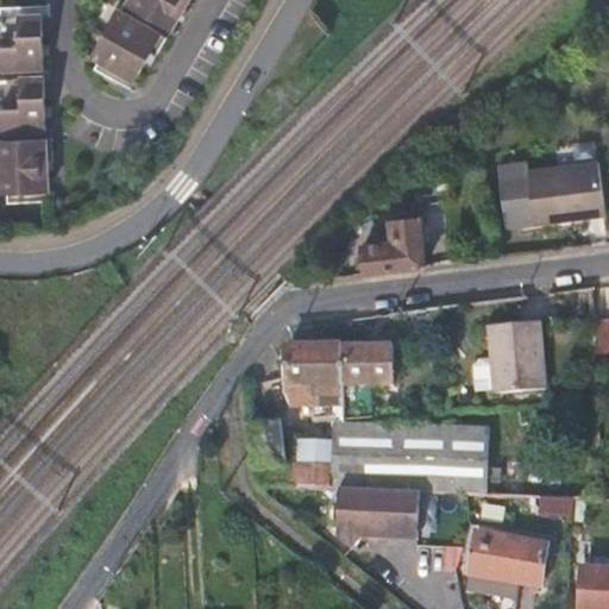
[(148,74),(164,45),(158,43),(163,32),(169,35),(175,25),(177,20),(180,16),(188,0),(136,0),(127,14),(136,19),(131,27),(119,20),(93,66),(101,69),(98,77),(125,94),(130,85),(138,89),(145,77),(148,74)]
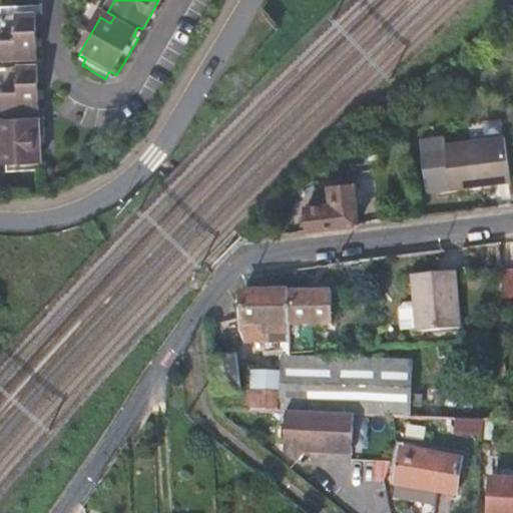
[(0,171),(43,169),(42,149),(42,141),(48,140),(47,123),(36,124),(36,119),(35,116),(41,116),(40,105),(40,100),(40,96),(39,72),(32,72),(32,64),(38,64),(38,56),(37,50),(37,44),(36,17),(30,18),(29,11),(13,11),(12,8),(0,8),(0,9),(0,20),(0,65),(3,66),(3,73),(0,72),(0,94),(1,94),(3,119),(6,119),(6,126),(0,126),(0,171)]
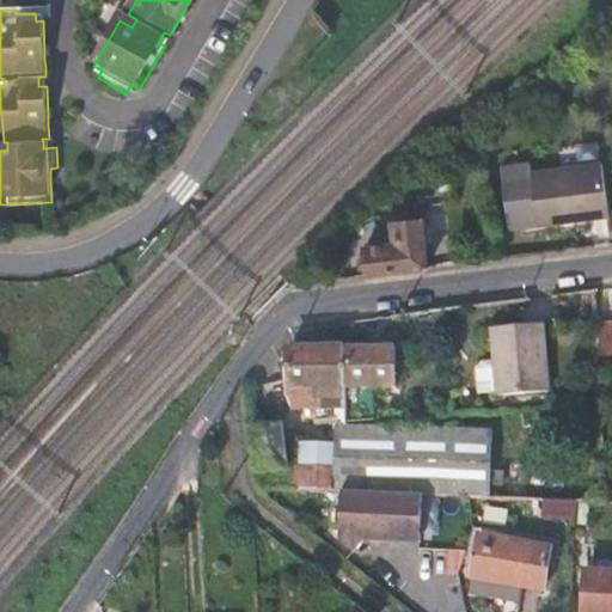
[(185,18),(181,16),(178,20),(176,25),(181,28),(185,18)]
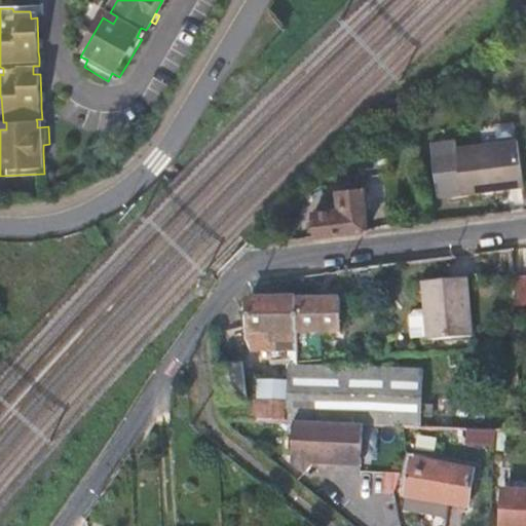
[(377,119),(360,130),(364,183),(382,182),(377,119)]
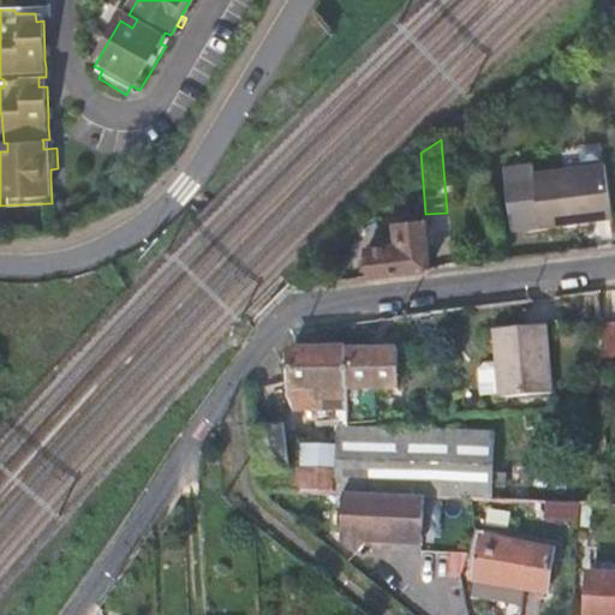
[(610,215),(604,163),(533,172),(532,163),(506,167),(513,227),(610,215)]
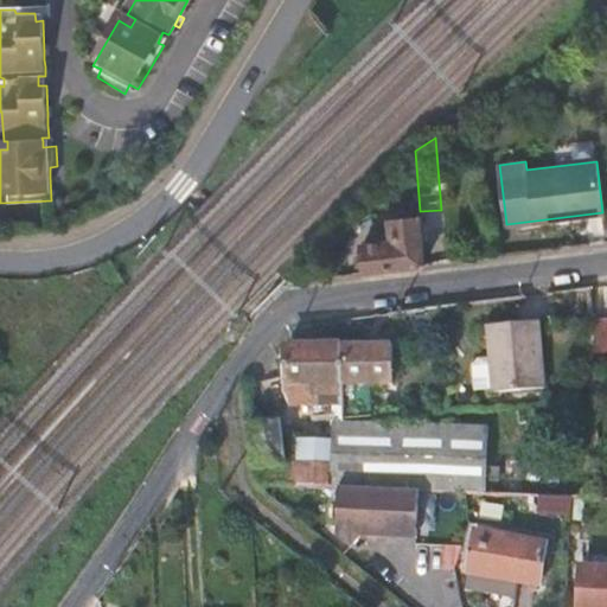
[(365,244),(368,274),(396,270),(426,267),(421,217),(391,221),(393,242),(365,244)]
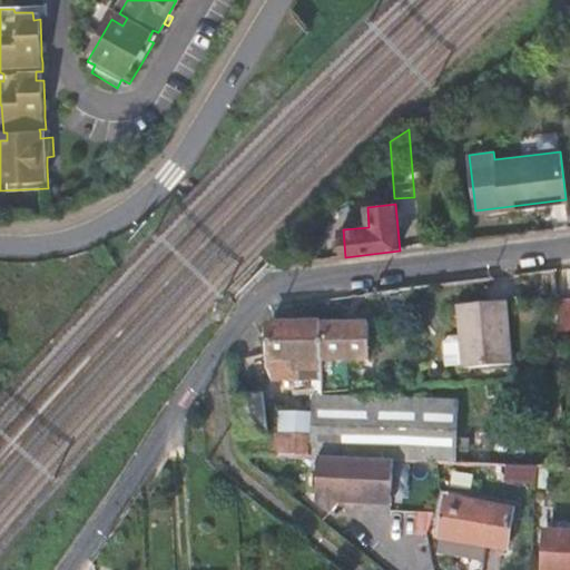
[(482,377),(485,381),(488,383),(510,382),(510,380),(509,365),(512,365),(508,300),(462,304),(465,367),(481,366),(482,377)]
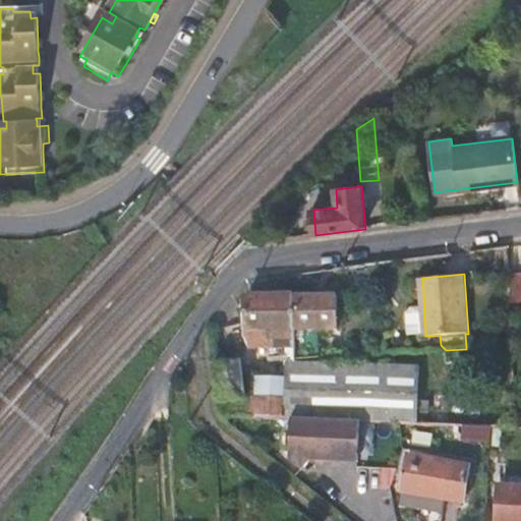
[(520,313),(520,278),(507,279),(509,314),(520,313)]
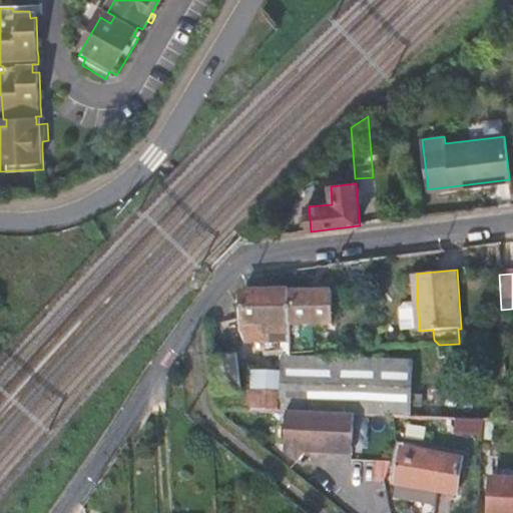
[(12,286),(16,290),(21,285),(17,281),(12,286)]
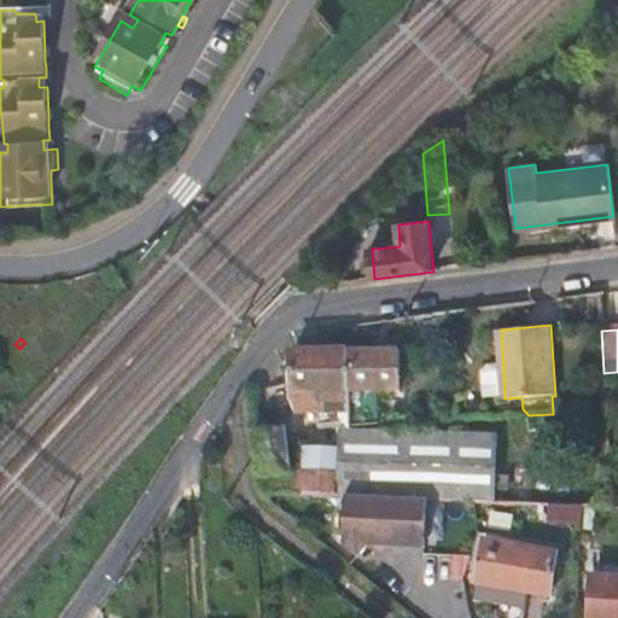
[(401,350),(349,351),(350,412),(378,410),(377,391),(402,391),(401,350)]
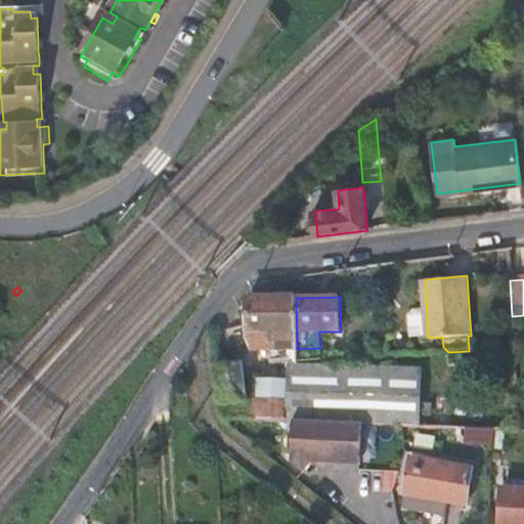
[(287,362),(282,398),(289,398),(299,362),(297,362),(297,349),(296,298),(247,299),(248,332),(252,347),(276,348),(281,361),(287,362)]
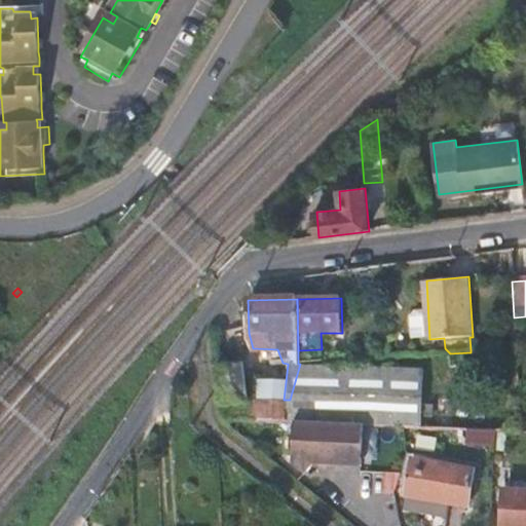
[(8,321),(0,321),(0,344),(10,343),(8,321)]
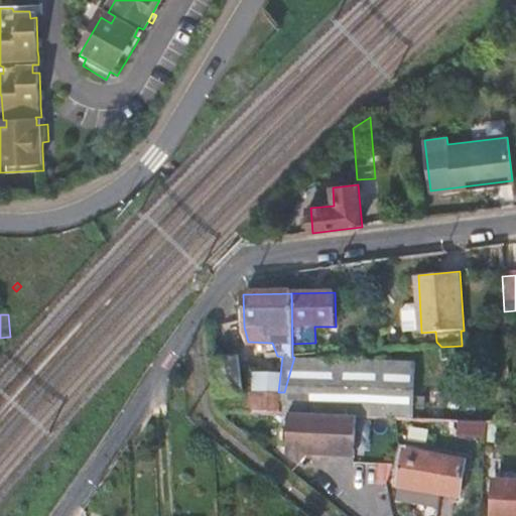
[(220,328),(210,329),(212,340),(221,339),(220,328)]
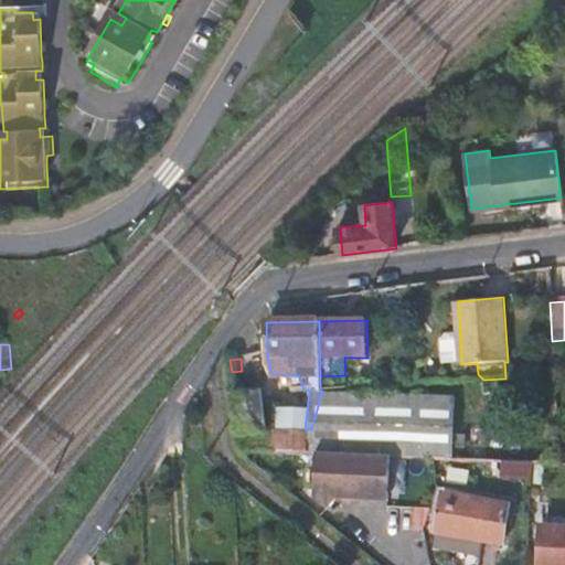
[(256,376),(232,380),(240,429),(264,430),(264,428),(256,376)]
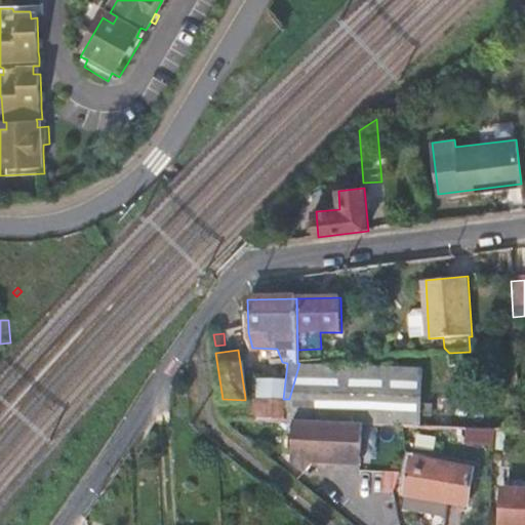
[(417,370),(299,363),(289,399),(289,420),(296,420),(366,423),(407,426),(414,426),(417,370)]
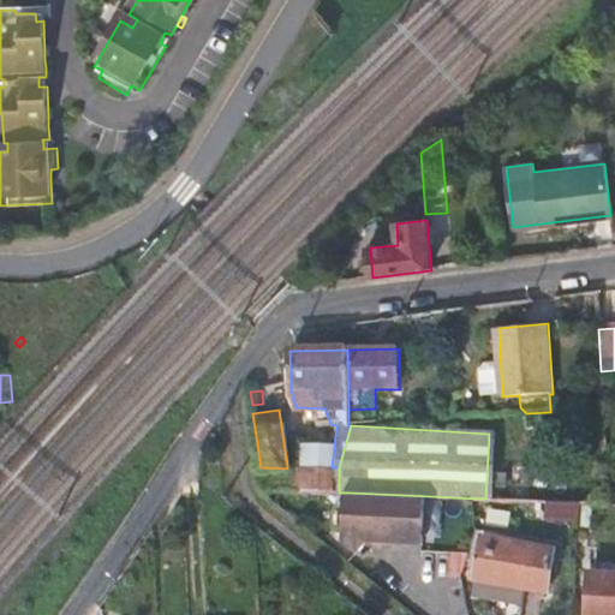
[(302,466),(287,466),(287,469),(261,467),(263,489),(302,491),(302,466)]
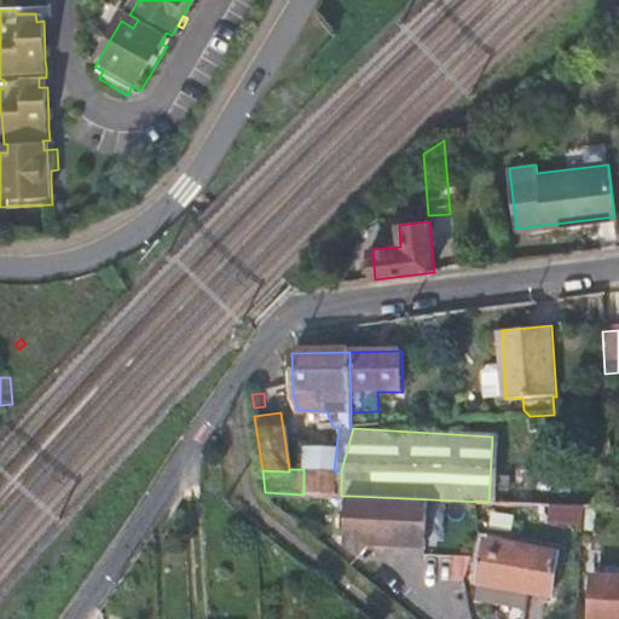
[(334,470),(304,469),(304,495),(341,496),(341,470),(334,470)]
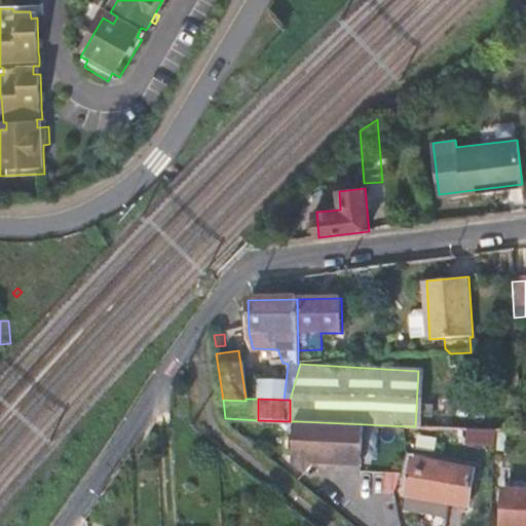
[(365,465),(367,424),(297,421),(296,462),(308,474),(315,463),(322,463),(338,464),(365,465)]
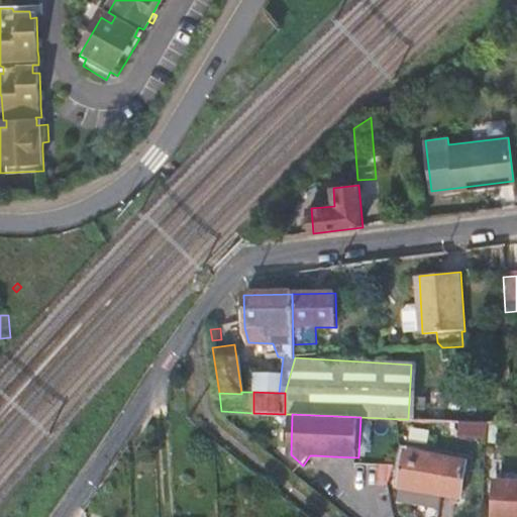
[(485,433),(486,422),(454,420),(454,432),(485,433)]
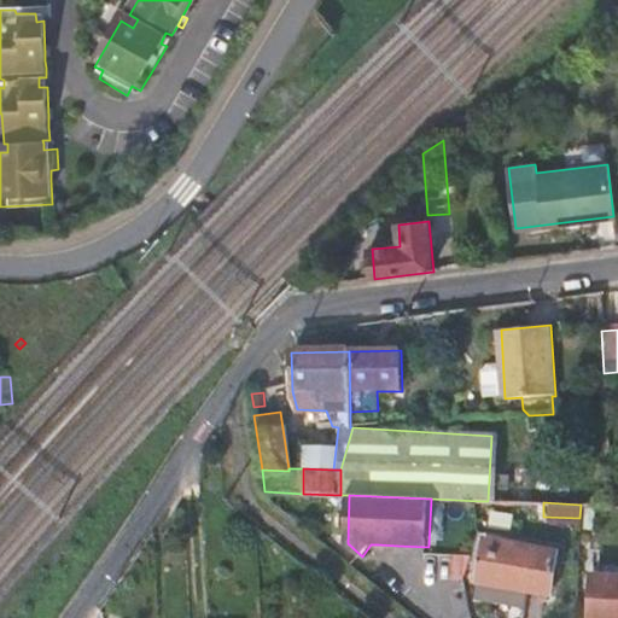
[(594,530),(596,505),(586,505),(583,529),(594,530)]
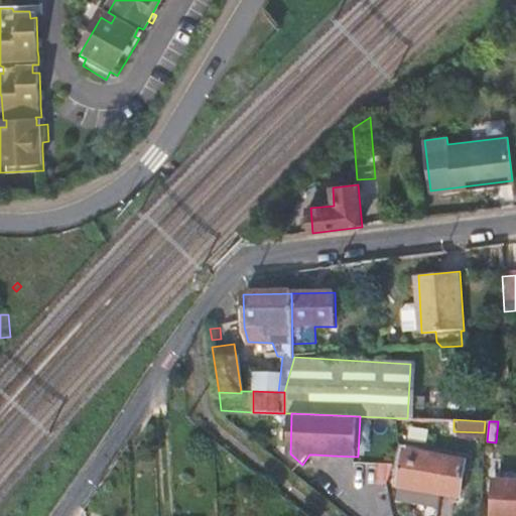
[(460,497),(466,462),(406,452),(397,502),(437,510),(440,494),(460,497)]
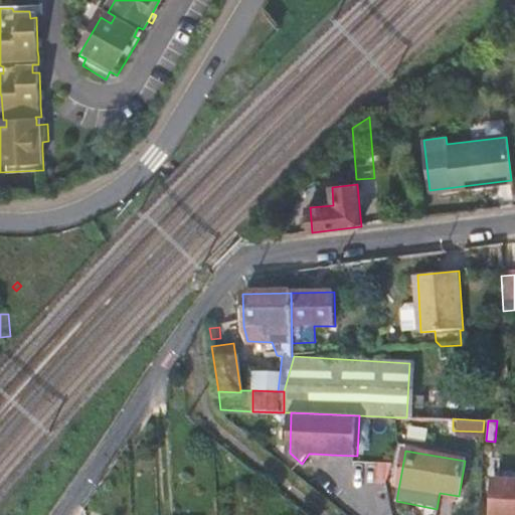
[(387,481),(391,463),(380,463),(380,482),(387,482),(387,481)]
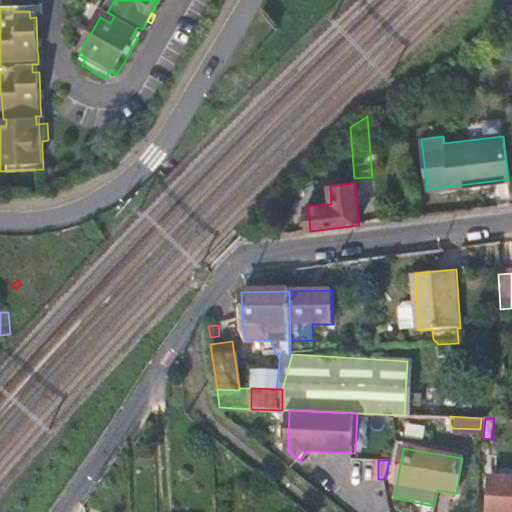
[(511,511),(511,470),(498,470),(498,478),(492,478),(489,511),(511,511)]
